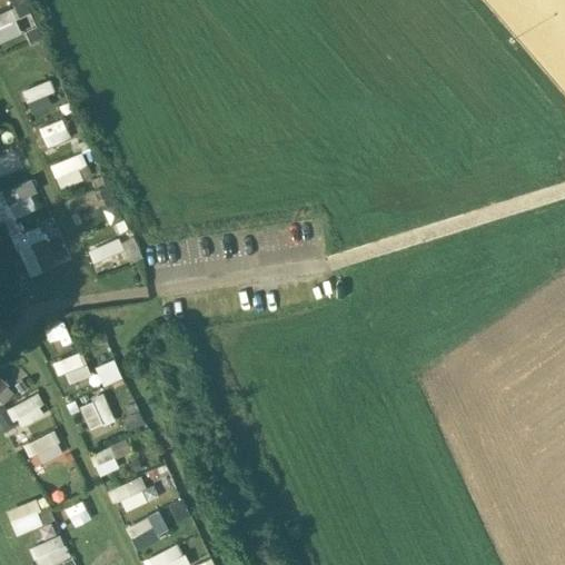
[(15,7),(0,13),(0,36),(25,26),(15,7)]
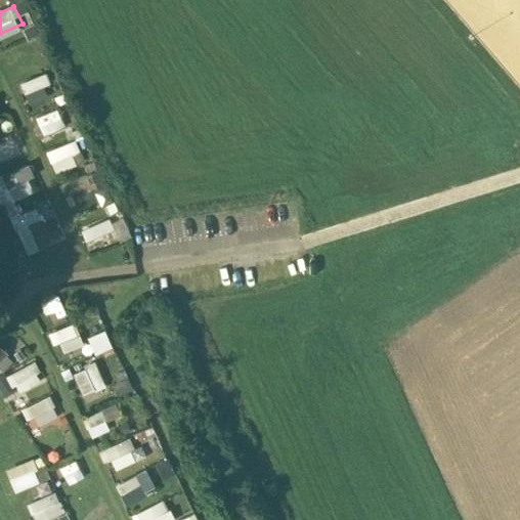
[(22,103),(55,89),(48,72),(14,85),(22,103)]
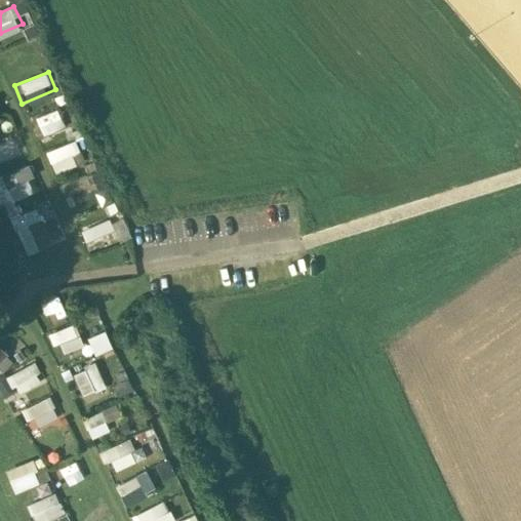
[(26,123),(36,144),(61,132),(50,112),(26,123)]
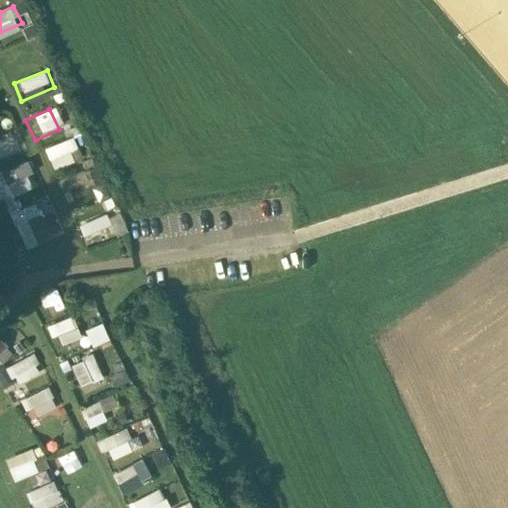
[(63,114),(73,138),(82,134),(72,110),(63,114)]
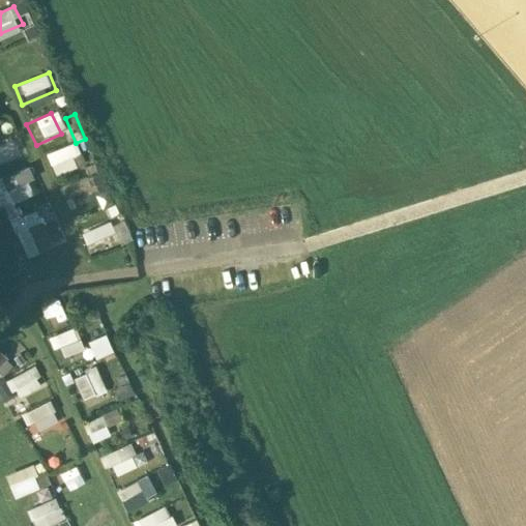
[(0,166),(21,157),(12,138),(0,142),(0,166)]
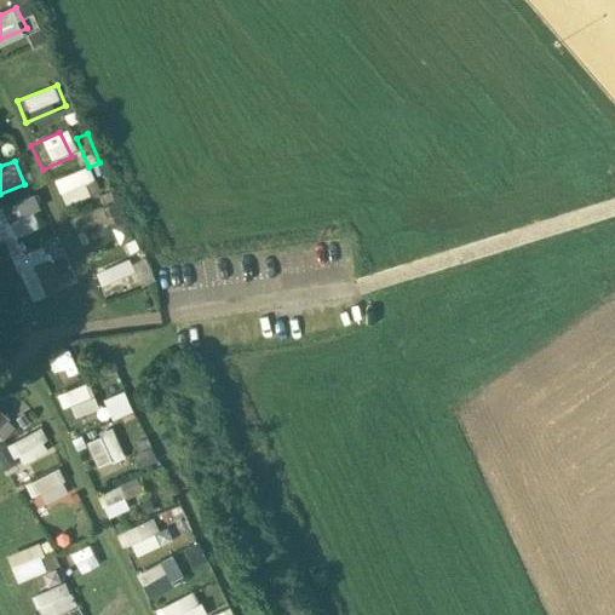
[(85,183),(92,180),(87,167),(52,179),(62,207),(90,197),(85,183)]
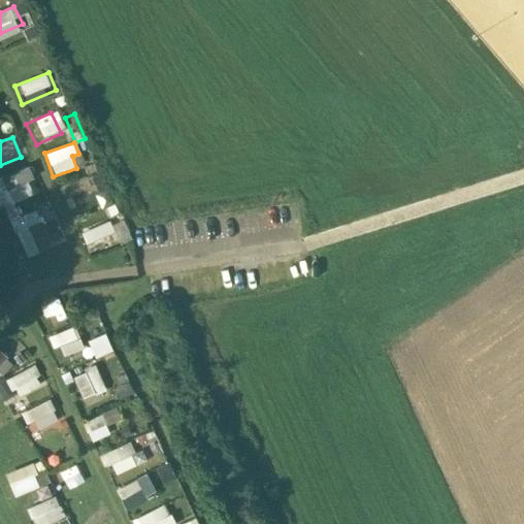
[(4,182),(14,202),(34,192),(24,171),(4,182)]
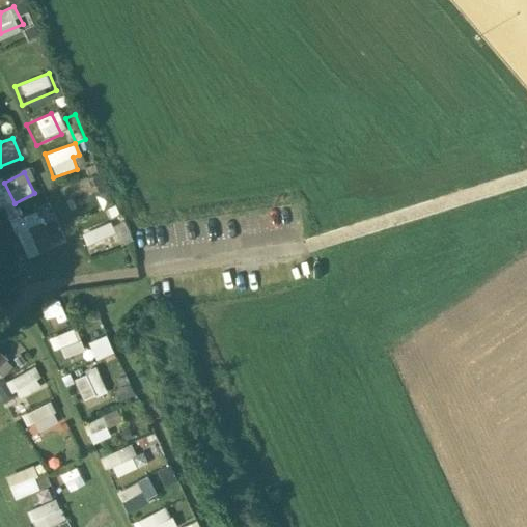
[(82,184),(60,190),(65,205),(87,198),(82,184)]
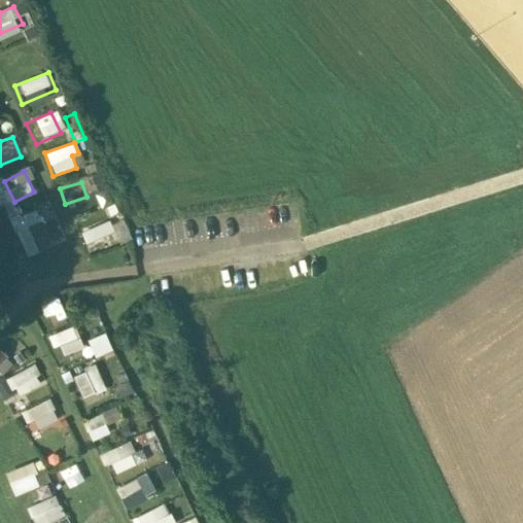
[(30,257),(55,245),(36,209),(11,221),(30,257)]
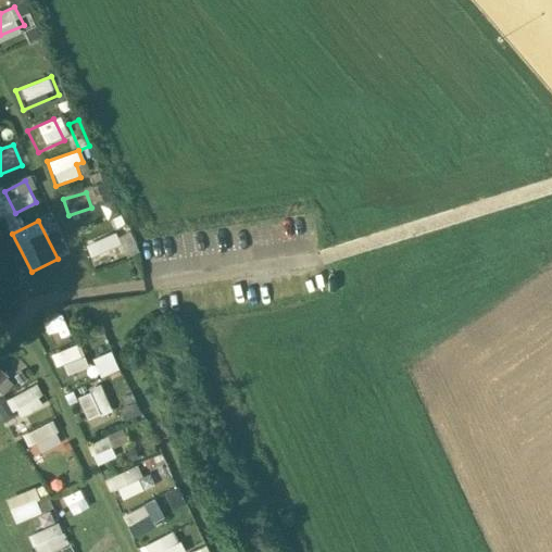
[(108,225),(82,235),(90,259),(117,249),(108,225)]
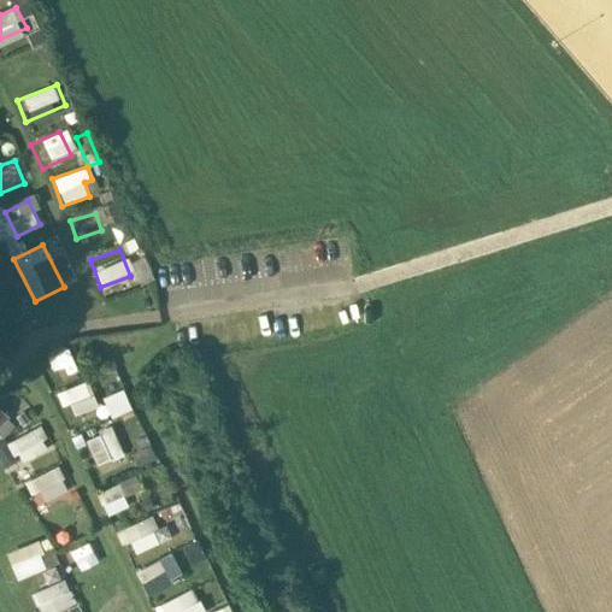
[(60,392),(70,418),(99,407),(89,381),(60,392)]
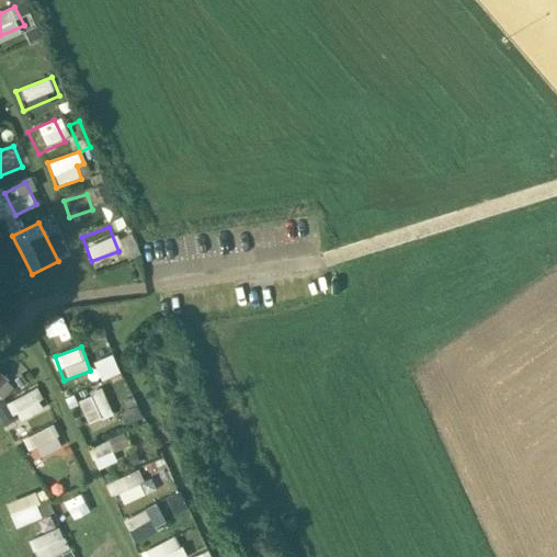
[(101,382),(121,372),(112,354),(93,364),(101,382)]
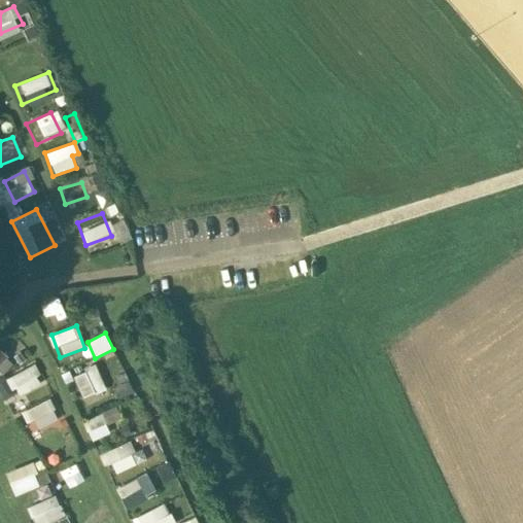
[(8,348),(0,340),(0,353),(2,355),(8,348)]
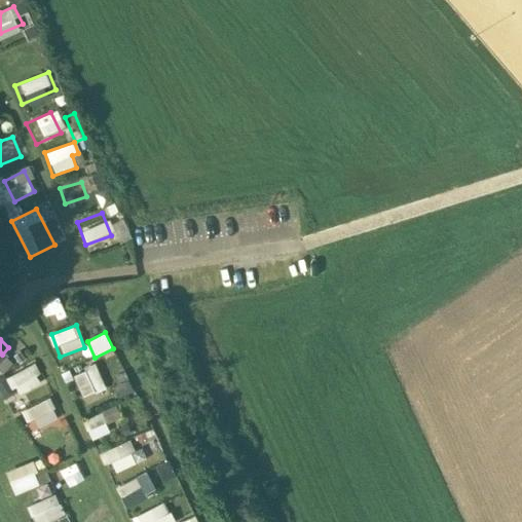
[(32,364),(0,382),(0,392),(7,403),(42,382),(32,364)]
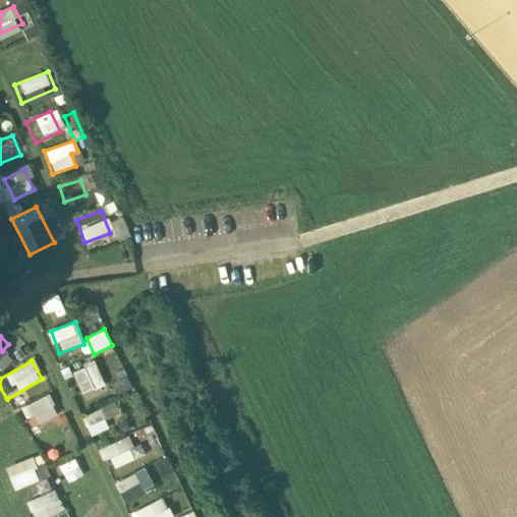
[(78,392),(100,388),(96,366),(74,371),(78,392)]
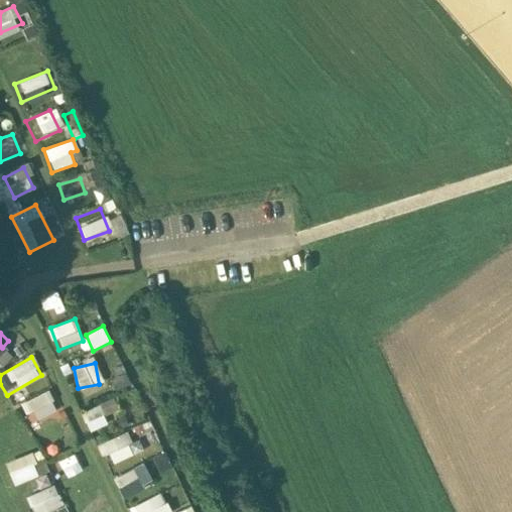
[(47,389),(16,405),(27,426),(58,411),(47,389)]
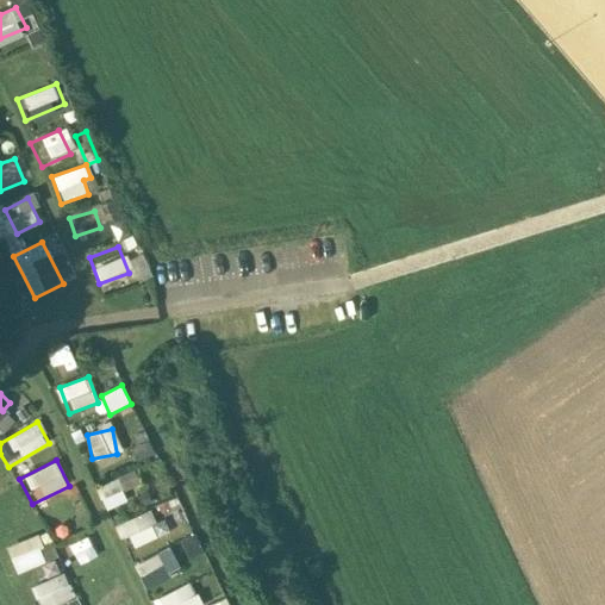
[(118,479),(94,488),(103,511),(128,501),(118,479)]
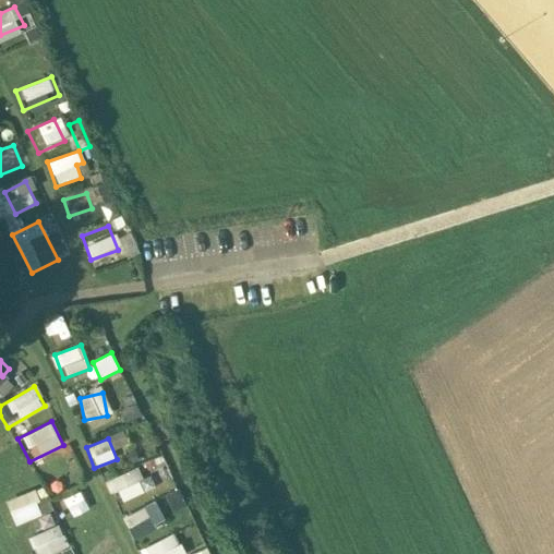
[(133,471),(109,482),(120,504),(144,493),(133,471)]
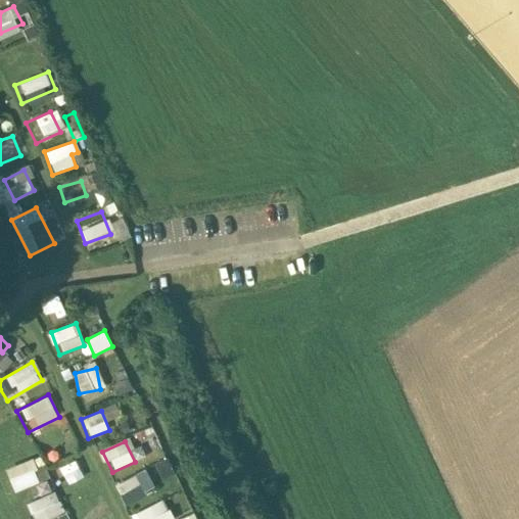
[(39,455),(5,471),(15,493),(49,477),(39,455)]
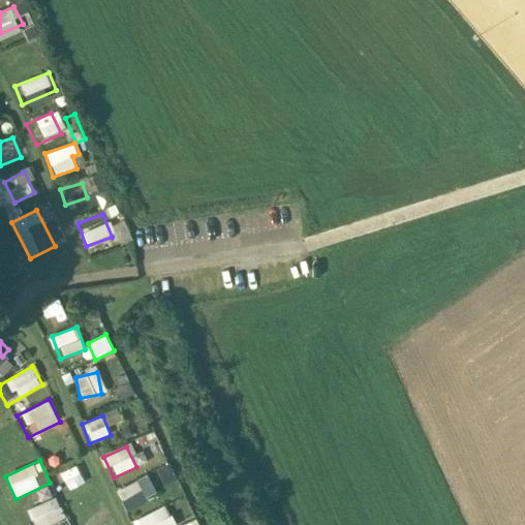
[(82,463),(56,471),(63,492),(89,483),(82,463)]
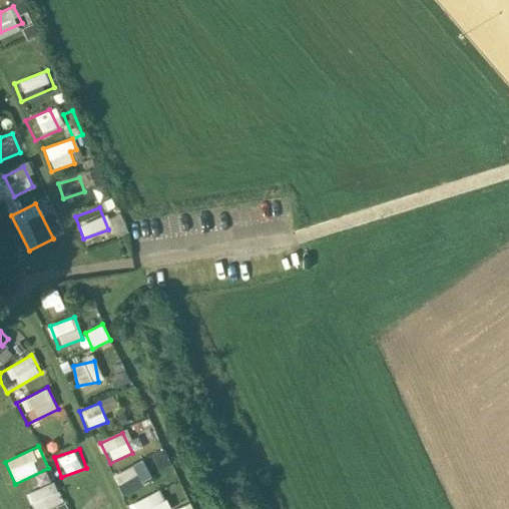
[(123,496),(153,480),(142,460),(112,476),(123,496)]
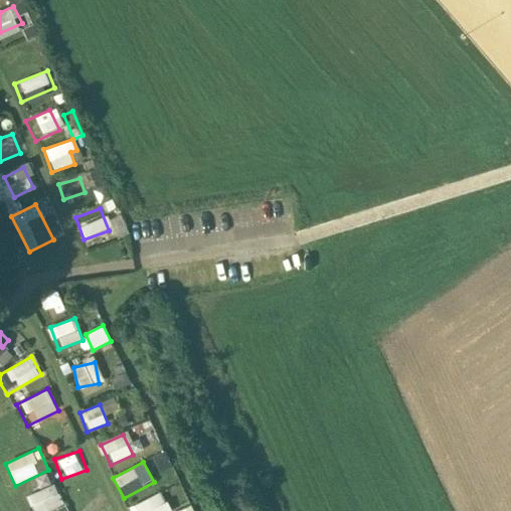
[(49,485),(26,496),(32,510),(48,510),(59,505),(49,485)]
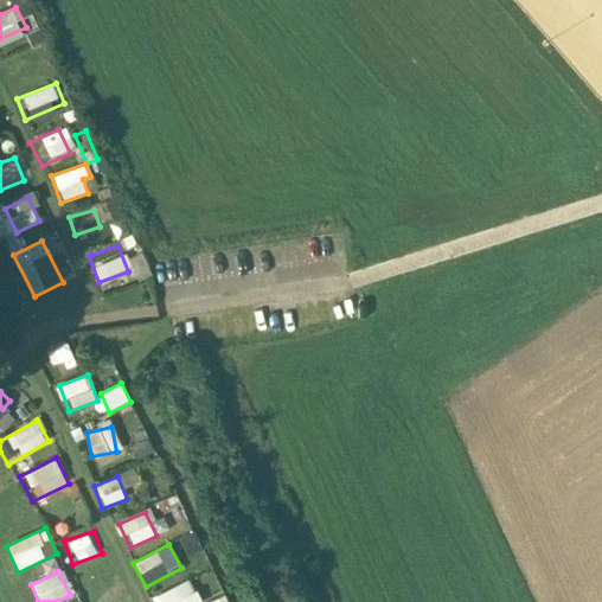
[(190,581),(153,596),(155,601),(197,601),(190,581)]
